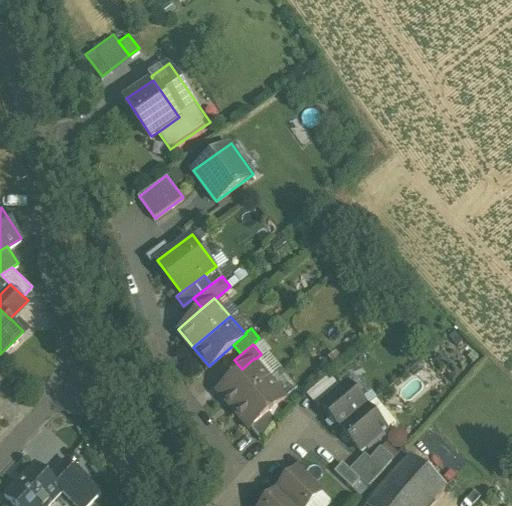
[(255,359),(254,358),(242,369),(218,390),(233,408),(270,377),(255,359)]
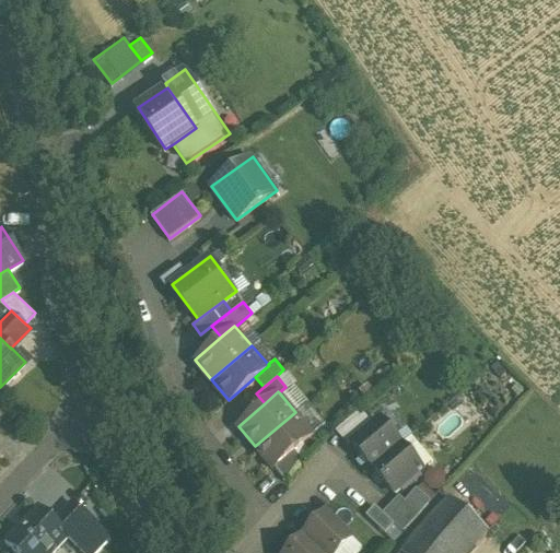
[(313,432),(295,412),(255,446),(272,466),(273,465),(294,447),(313,432)]
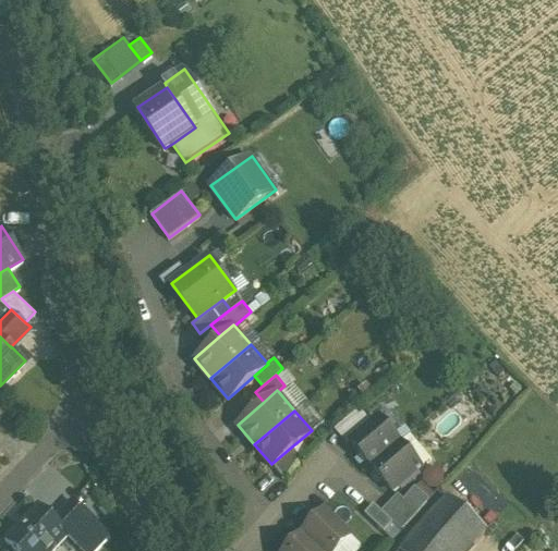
[(378,416),(350,440),(372,464),(399,441),(399,440),(378,416)]
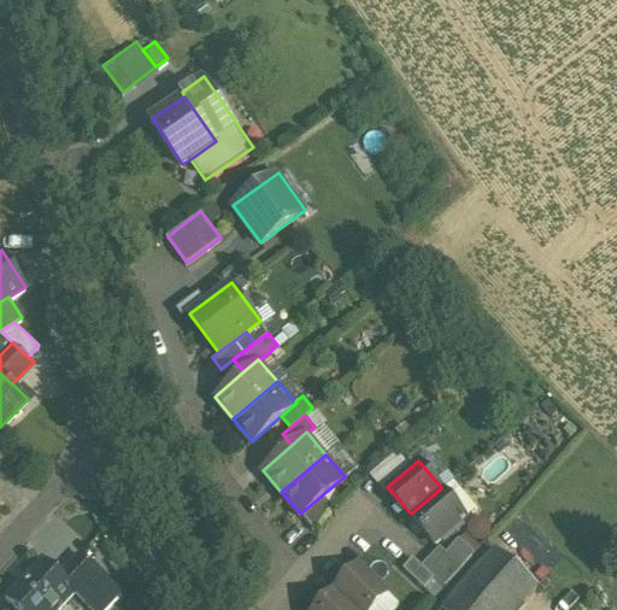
[(476,506),(452,477),(441,487),(441,488),(465,515),(476,506)]
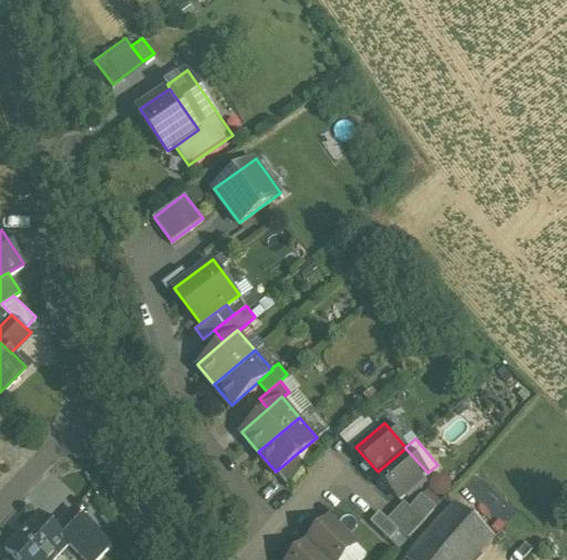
[(405,448),(378,472),(399,497),(428,473),(405,448)]
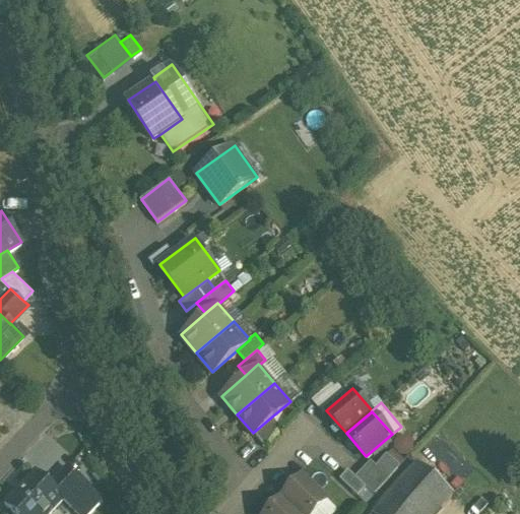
[(273,415),(254,432),(265,444),(281,425),(273,415)]
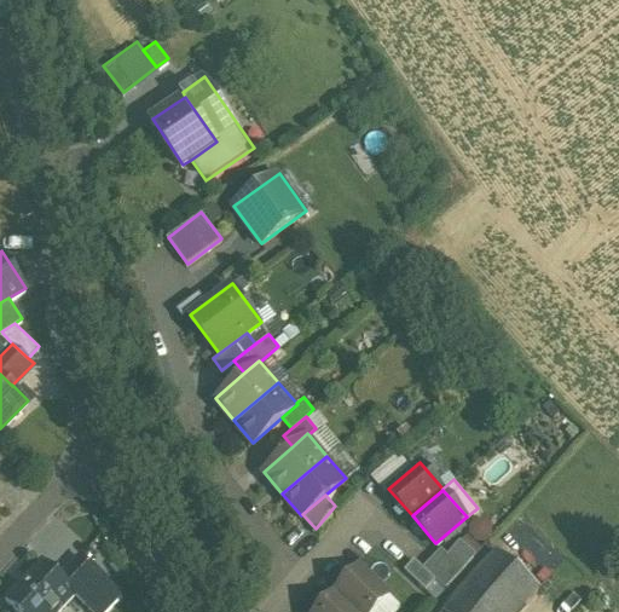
[(472,538),(462,549),(470,558),(480,547),(472,538)]
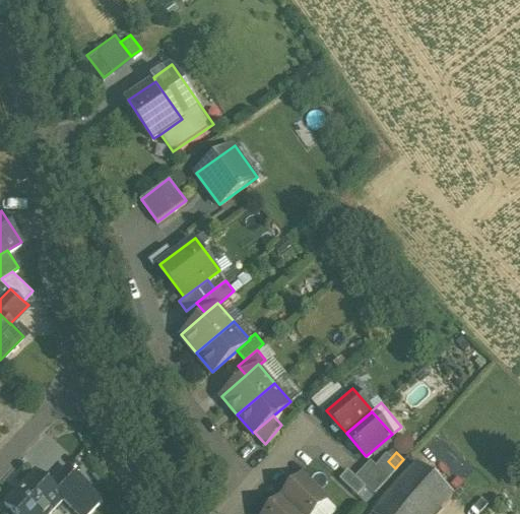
[(388,461),(383,457),(376,466),(388,478),(396,469),(388,461)]
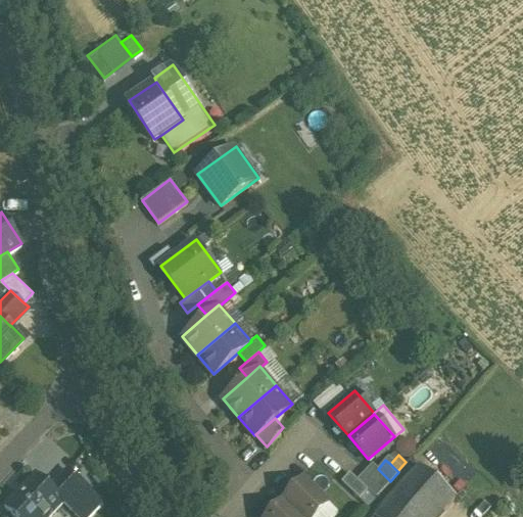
[(378,469),(373,465),(359,479),(368,487),(376,496),(390,481),(378,469)]
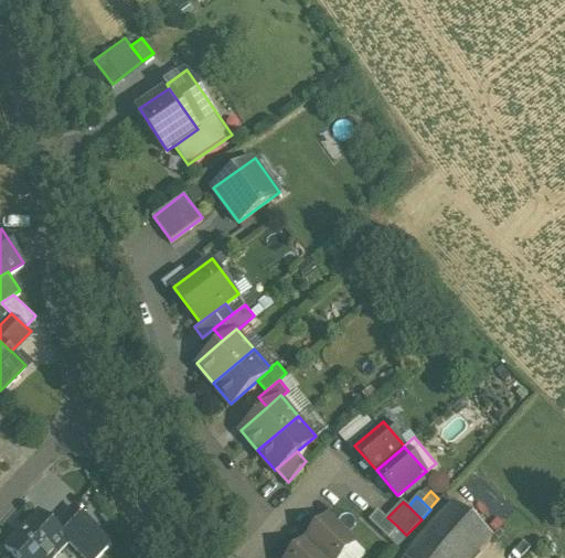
[(455,502),(405,557),(470,557),(492,534),(455,502)]
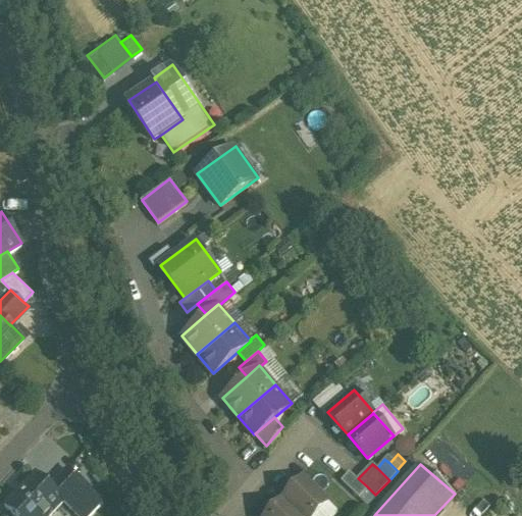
[(67,467),(50,485),(62,500),(65,504),(85,483),(67,467)]
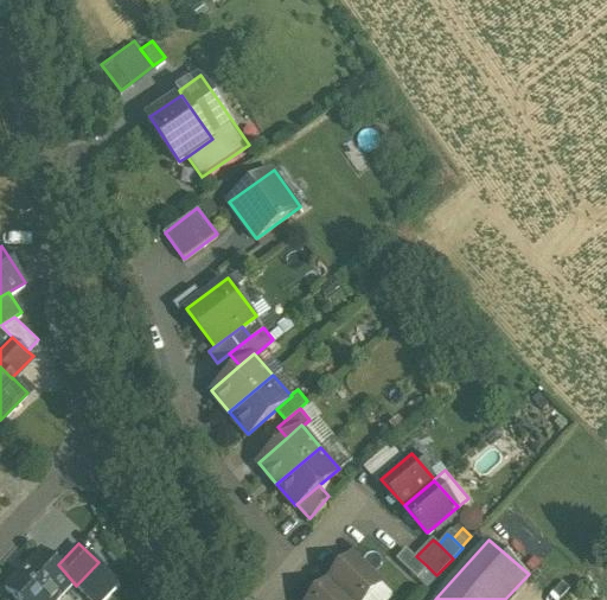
[(416,556),(407,547),(396,557),(417,576),(427,566),(416,556)]
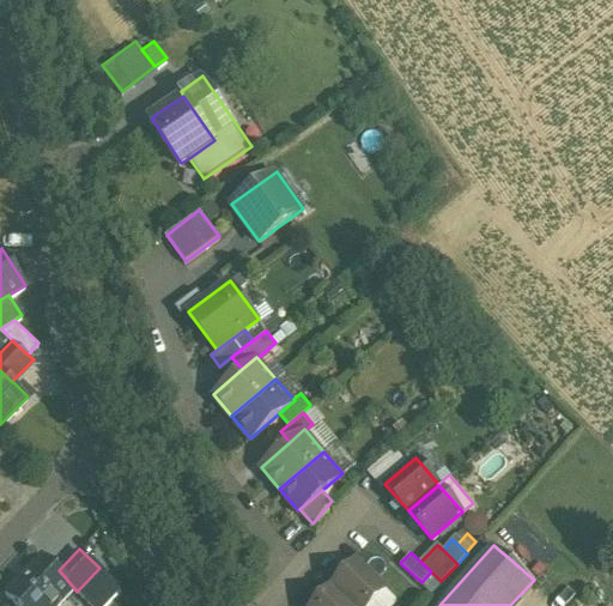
[(43,557),(23,579),(20,576),(6,592),(20,605),(54,605),(73,587),(59,570),(43,557)]
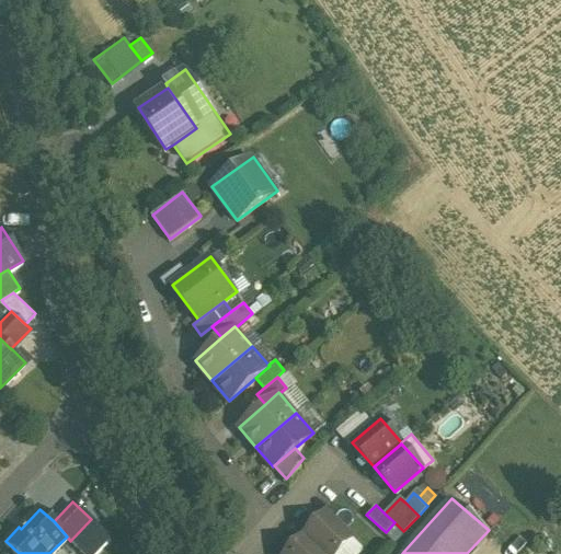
[(335,553),(353,537),(327,511),(304,535),(323,553),(335,553)]
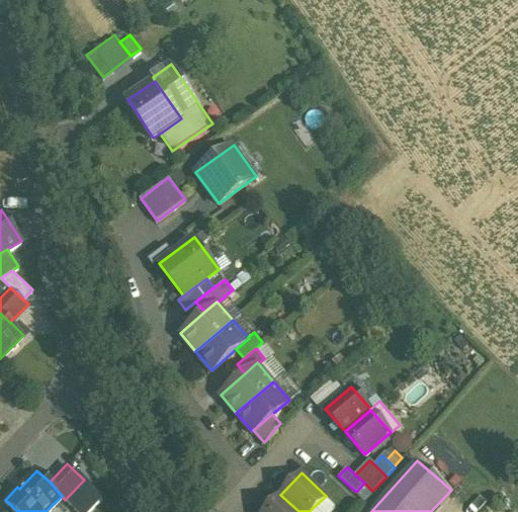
[(87,511),(101,497),(84,480),(65,500),(75,509),(78,511),(87,511)]
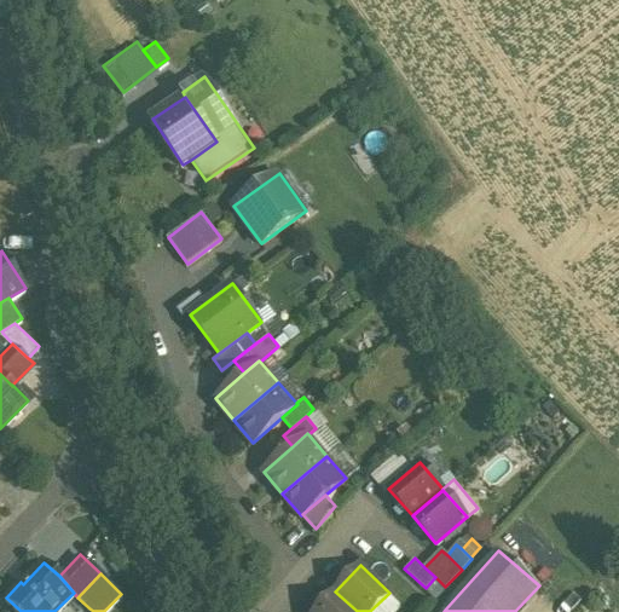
[(357,611),(335,592),(314,611),(357,611)]
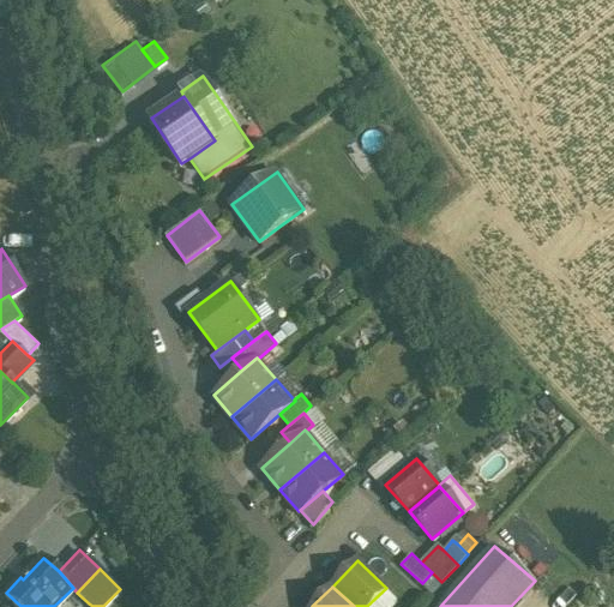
[(73,588),(54,606),(85,606),(89,604),(77,593),(73,588)]
